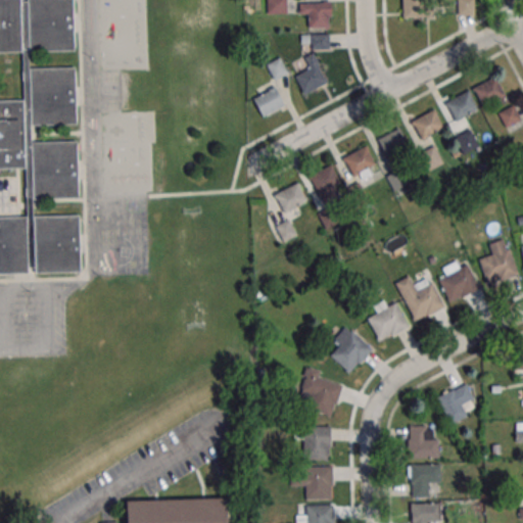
[(0,0),(73,0),(76,51),(31,51),(32,68),(75,67),(76,125),(33,125),(33,142),(76,141),(77,197),(35,198),(35,216),(78,215),(80,271),(0,272),(0,217),(27,217),(24,168),(0,168),(0,99),(22,99),(21,51),(0,51),(0,0)]
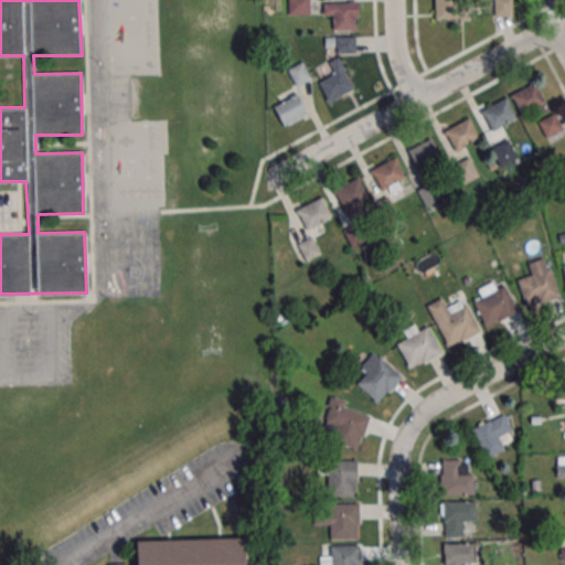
[(310,0),(287,0),(288,14),(310,14),(310,0)]
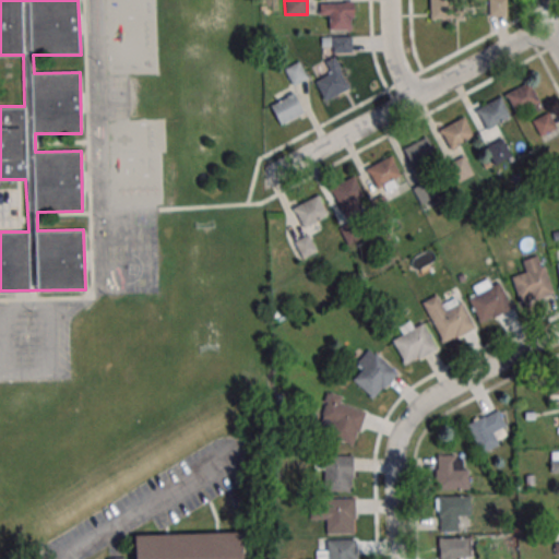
[(429,0),(451,0),(451,6),(462,6),(462,18),(430,19),(429,0)]
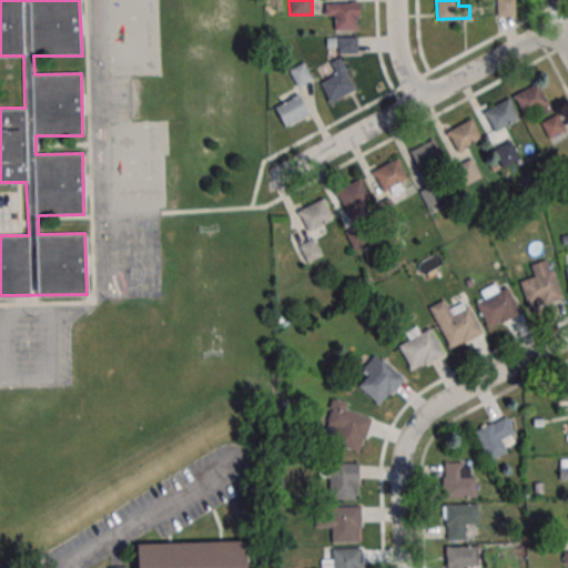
[(516,17),(516,0),(495,0),(496,17),(516,17)]
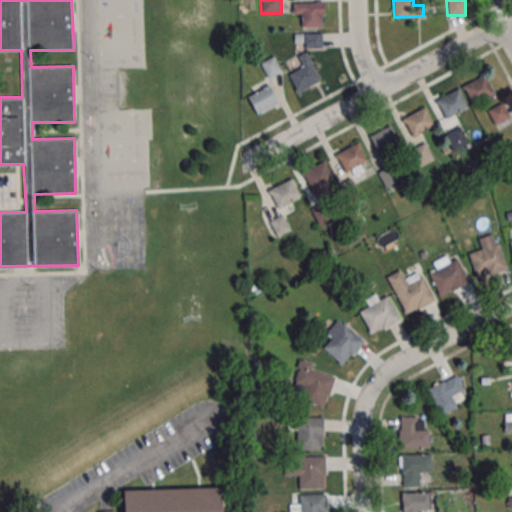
[(301,3),(321,2),(321,26),(302,27),(301,3)]
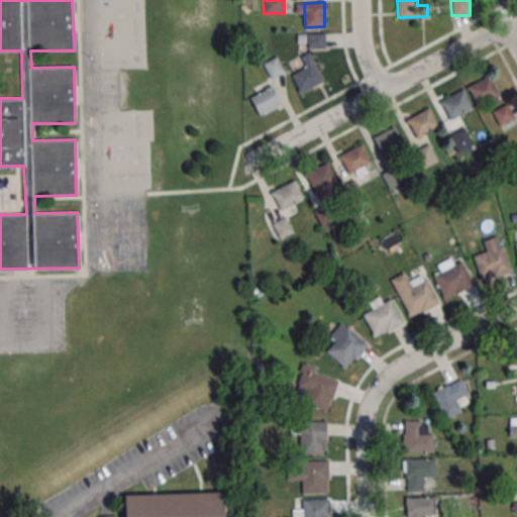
[(308,49),(326,46),(324,32),(306,35),(308,49)]
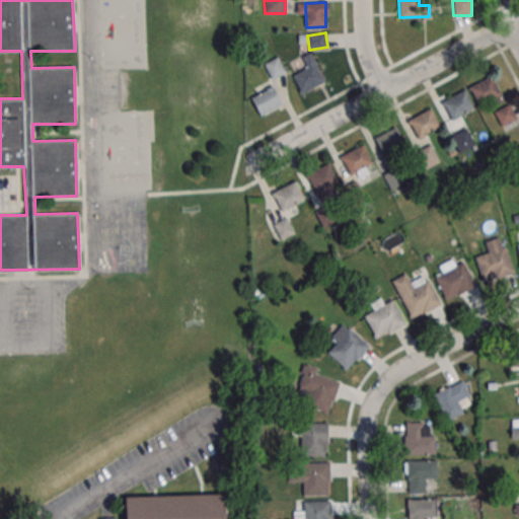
[(272,79),(286,73),(278,57),(264,63),(272,79)]
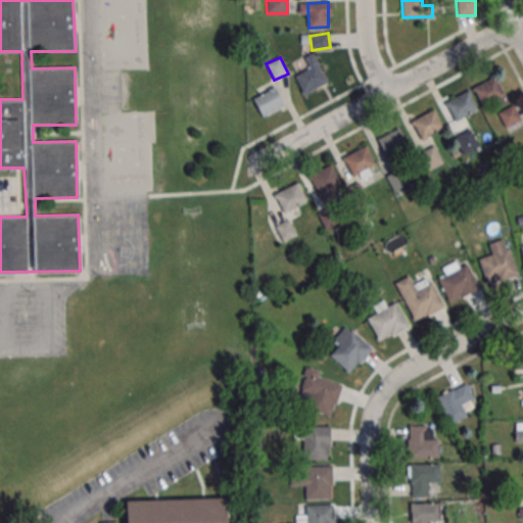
[(316,64),(326,82),(304,93),(295,76),(316,64)]
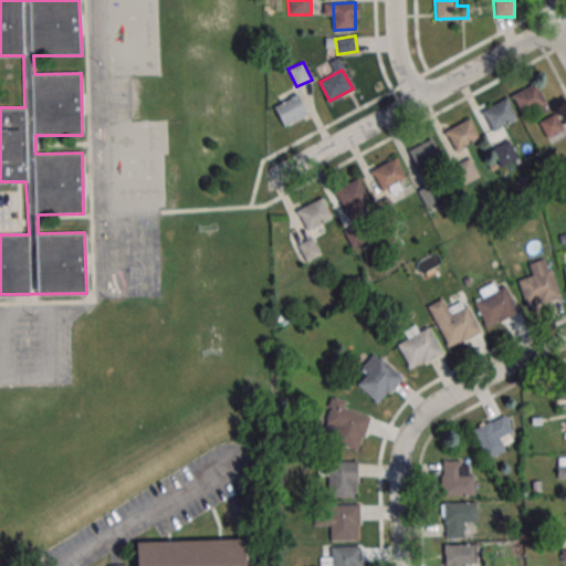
[(534,83),(544,102),(522,114),(511,95),(534,83)]
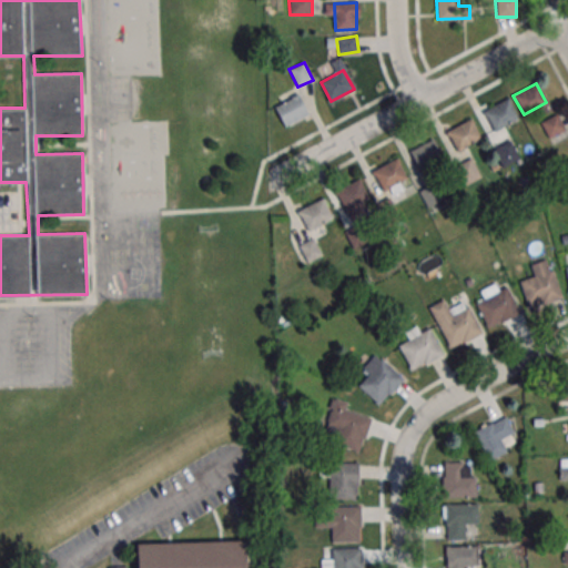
[(297,94),(308,113),(285,125),(274,107),(297,94)]
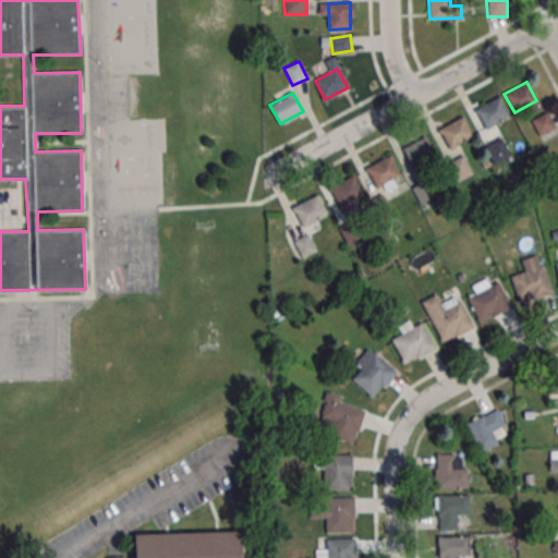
[(498,97),(508,116),(486,128),(475,109),(498,97)]
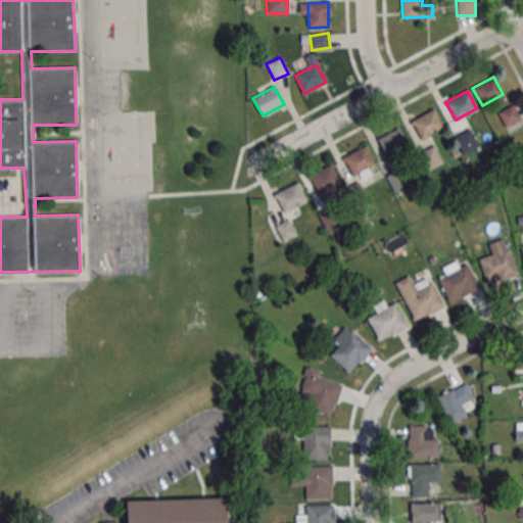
[(432,109),(442,127),(421,138),(412,121),(432,109)]
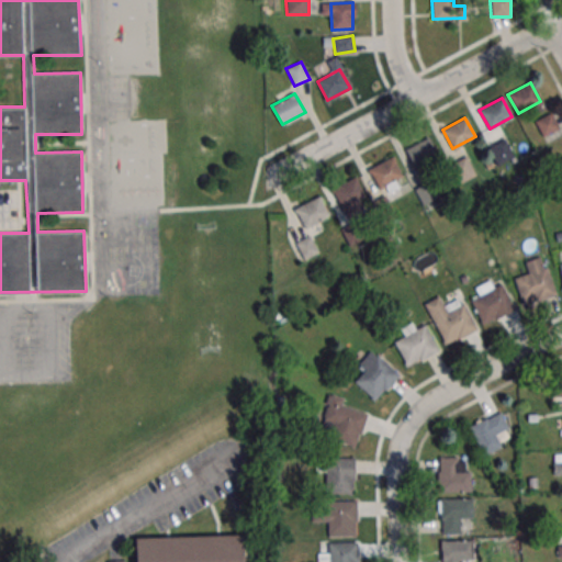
[(428,137),(439,156),(416,169),(405,150),(428,137)]
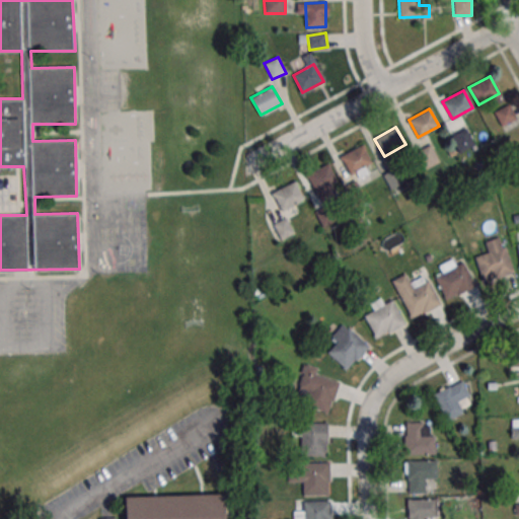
[(459,153),(475,145),(465,127),(449,135),(459,153)]
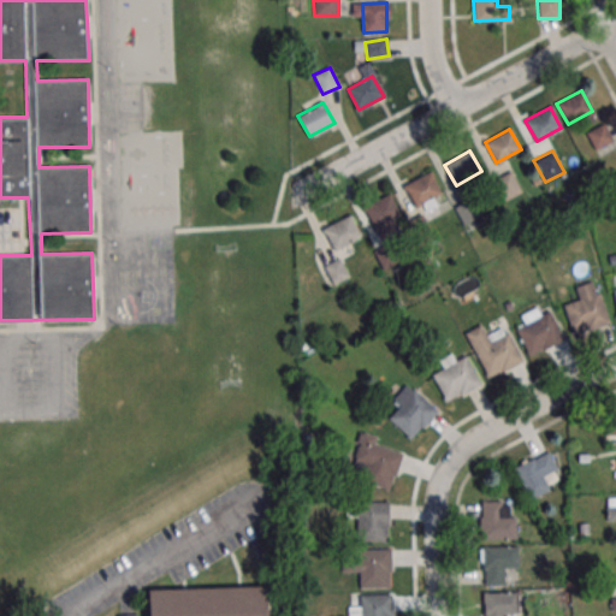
[(430,172),(442,193),(416,206),(406,185),(430,172)]
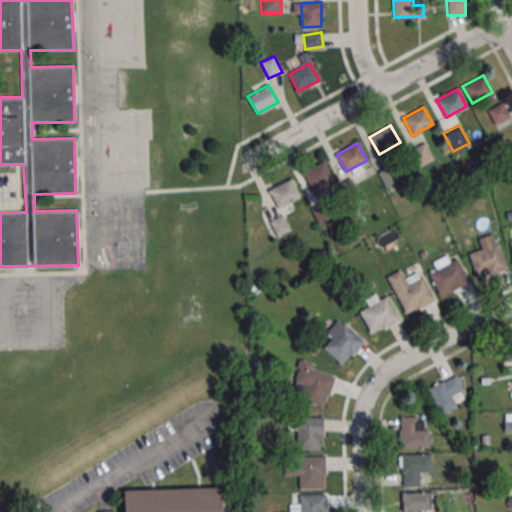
[(322,161),(332,178),(311,189),(302,172),(322,161)]
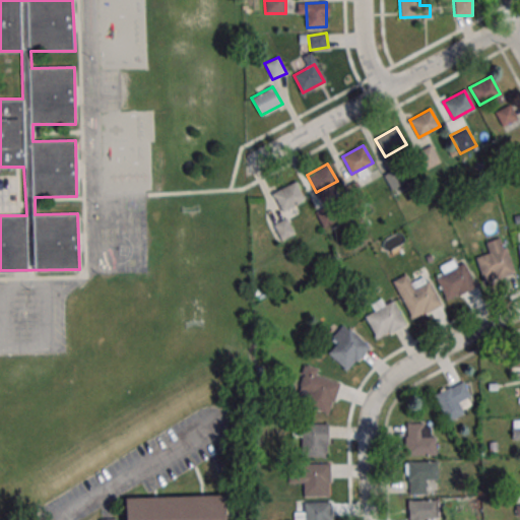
[(294,183),(304,200),(282,211),(273,194),(294,183)]
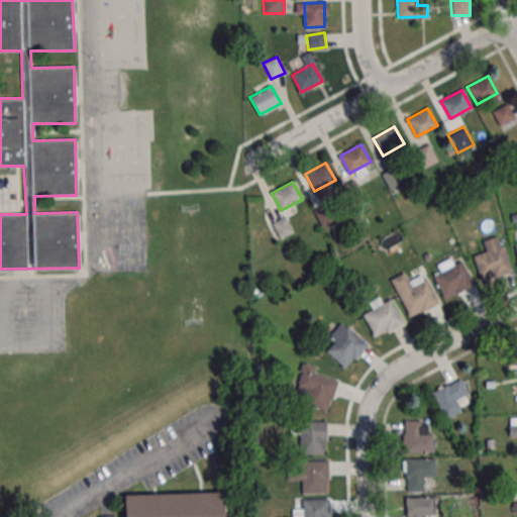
[(481,281),(511,272),(501,235),(481,241),(484,252),(474,256),(481,281)]
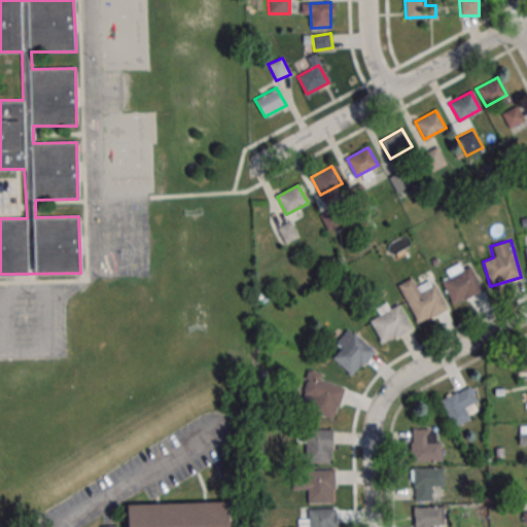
[(449,276),(441,279),(452,305),(483,291),(471,264),(463,268),(461,264),(446,270),(449,276)]
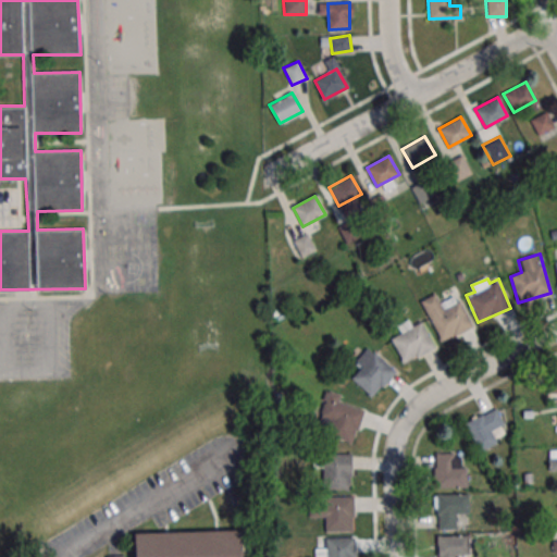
[(474,327),(459,295),(442,302),(437,293),(421,301),(442,343),(474,327)]
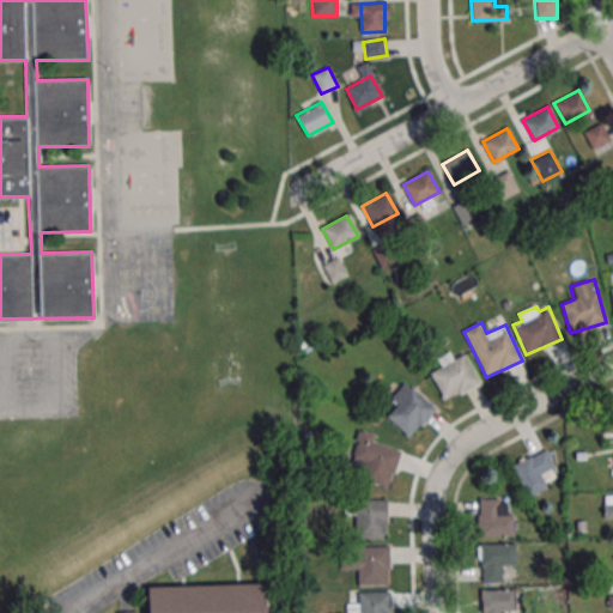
[(463,354),(454,360),(449,352),(437,359),(441,368),(430,374),(444,400),(479,381),(463,354)]
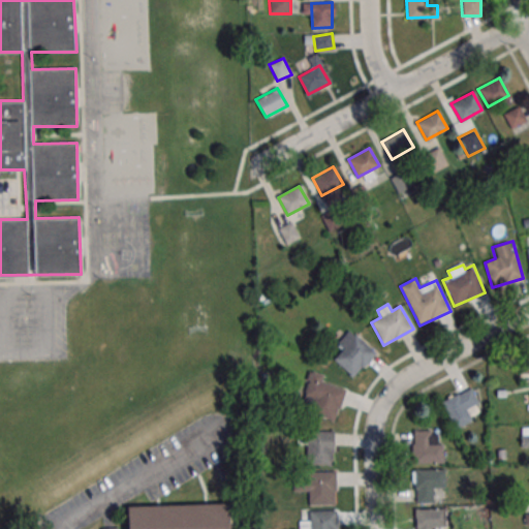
[(333,360),(354,378),(377,351),(350,329),(336,346),(340,350),(333,360)]
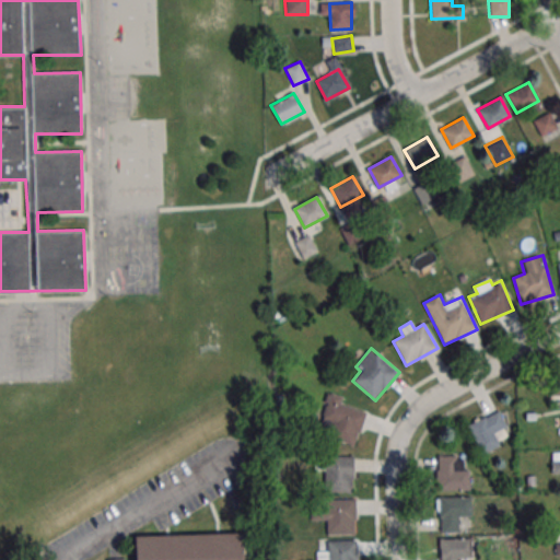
[(559,395),(551,395),(550,377),(559,377),(559,395)]
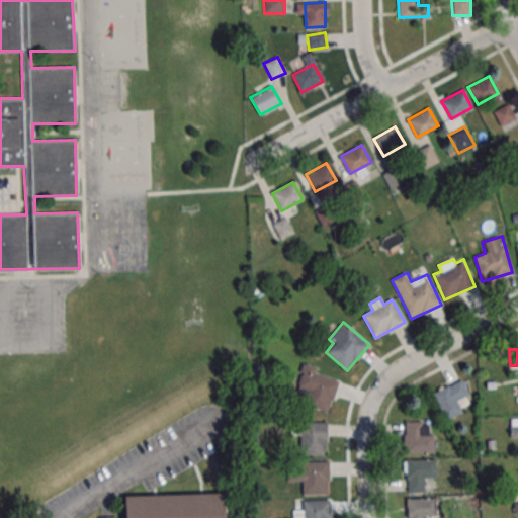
[(338,380),(318,374),(320,368),(304,363),(292,401),(329,412),(338,380)]
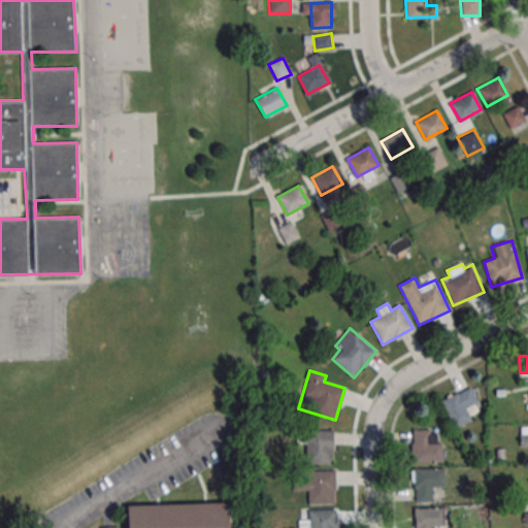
[(479,415),(475,405),(479,404),(470,387),(441,400),(453,426),(479,415)]
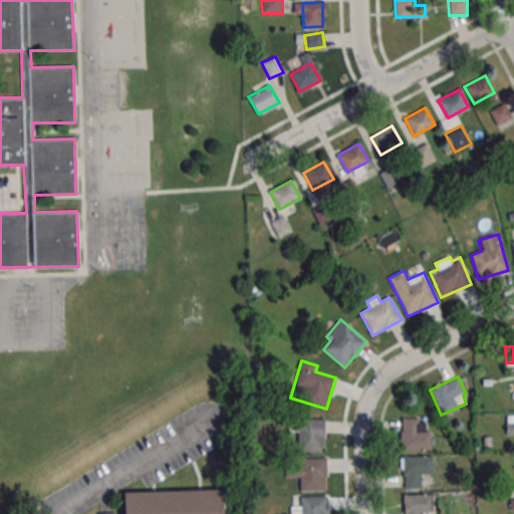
[(324,451),(324,419),(298,419),(298,451),(324,451)]
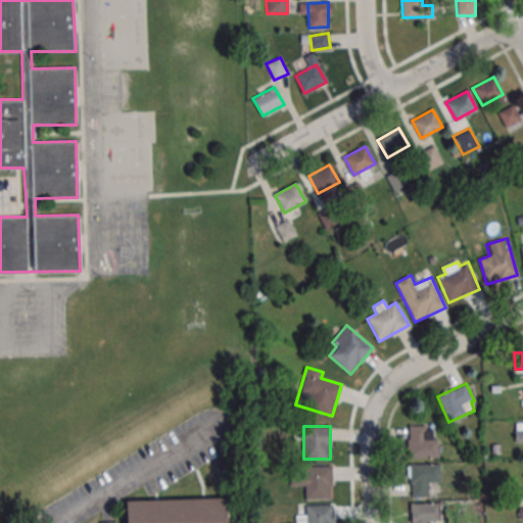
[(438,458),(438,426),(408,426),(408,458),(438,458)]
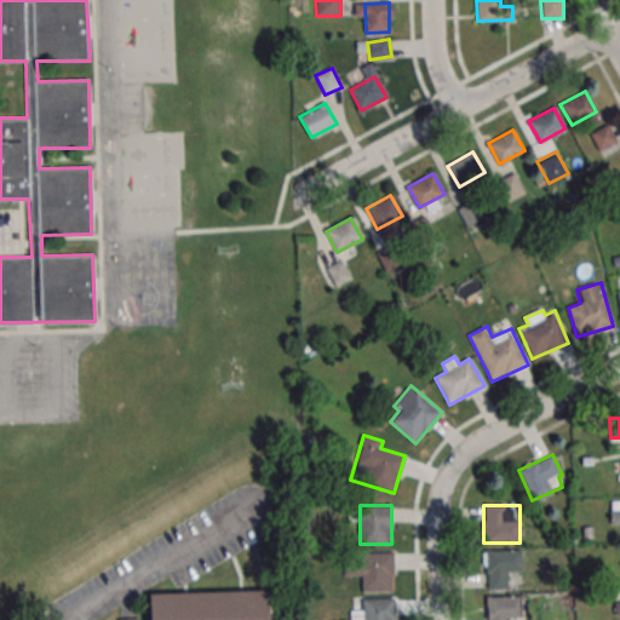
[(509,589),(509,574),(522,574),(522,550),(486,550),(486,589),(509,589)]
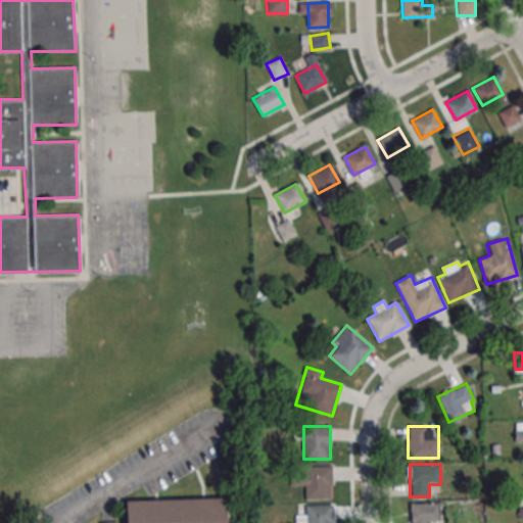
[(332,466),(291,466),(291,486),(304,486),(304,500),(332,500),(332,466)]
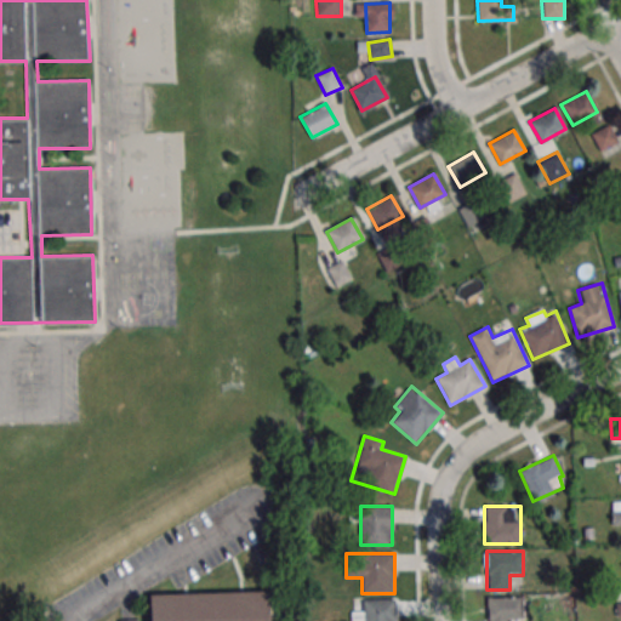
[(268,620),(269,592),(151,594),(151,620),(140,620),(119,620),(118,620),(268,620)]
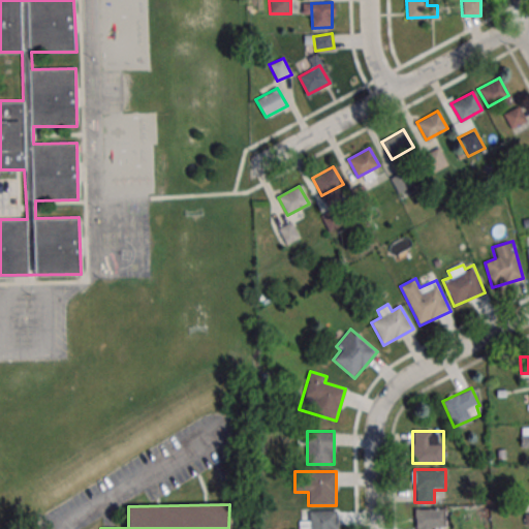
[(444,528),(445,508),(415,508),(415,528),(444,528)]
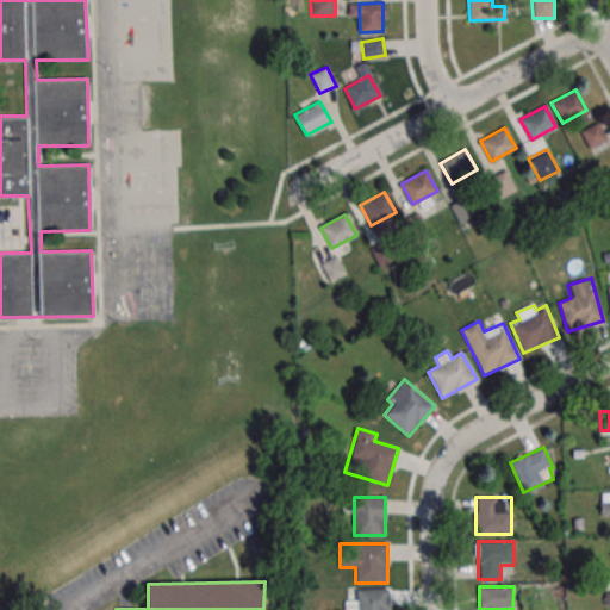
[(346,609),(390,609),(390,589),(356,589),(356,601),(347,601),(346,609)]
